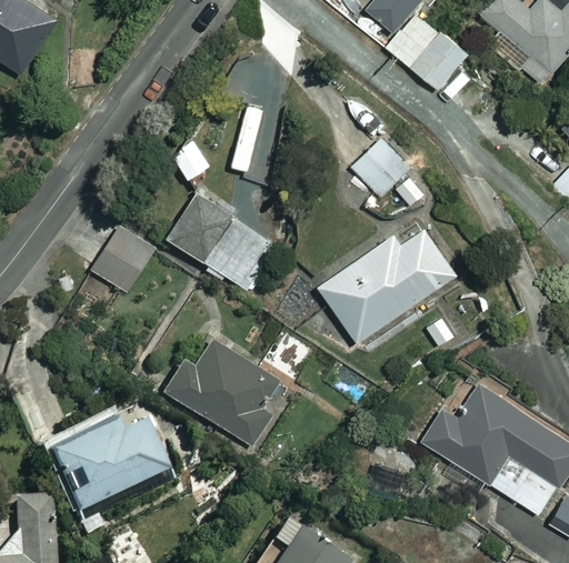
[(28,0),(0,0),(0,61),(20,74),(57,19),(28,0)]
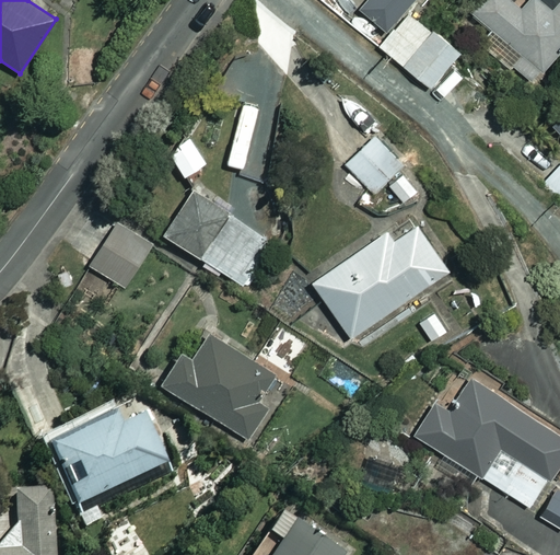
[(366,0),(359,11),(385,32),(410,0),(366,0)]
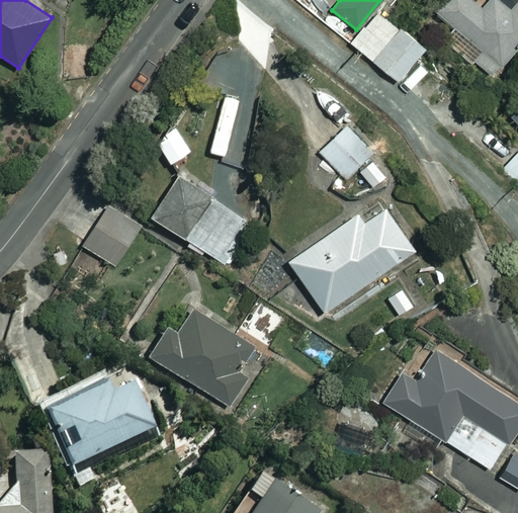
[(517,51),(517,0),(485,0),(482,5),(475,0),(442,0),(434,12),(457,29),(443,48),(493,85),(517,51)]
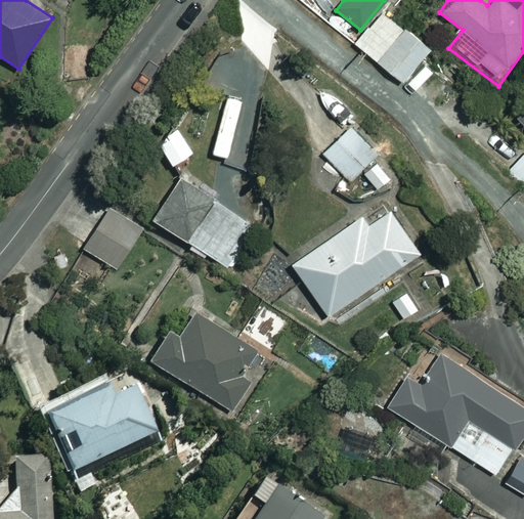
[(430,48),(384,12),(357,47),(402,83),(430,48)]
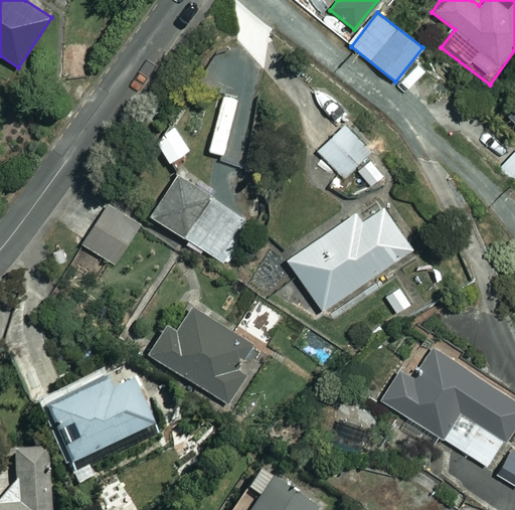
[(372,151),(346,125),(318,153),(344,179),(372,151)]
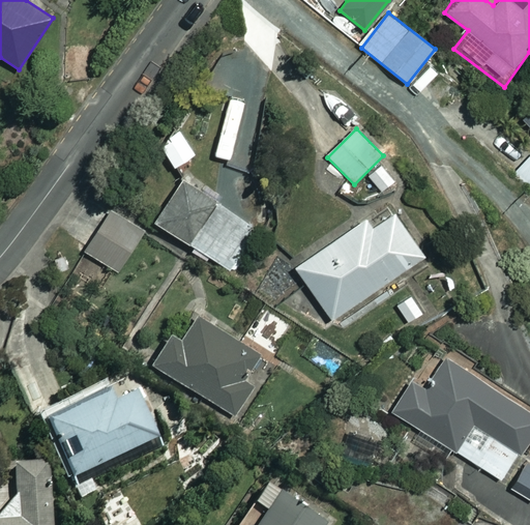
[(194,156),(180,132),(159,143),(173,168),(194,156)]
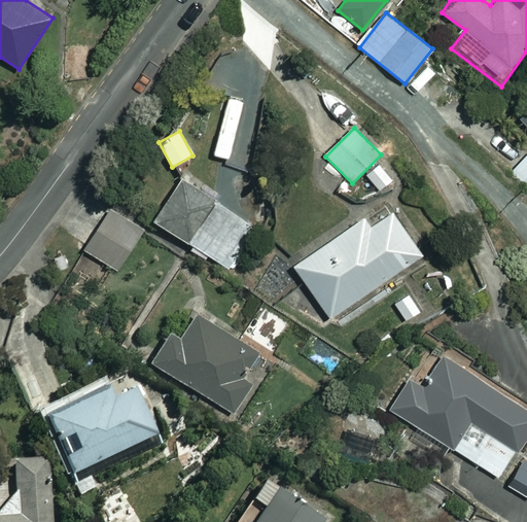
[(382,164),(364,178),(381,198),(398,183),(382,164)]
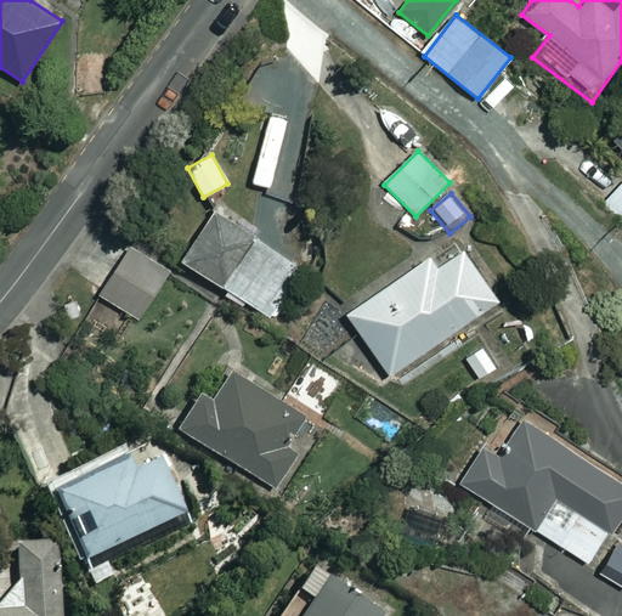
[(213,210),(180,259),(227,290),(221,299),(239,311),(246,303),(270,318),(301,270),(213,210)]
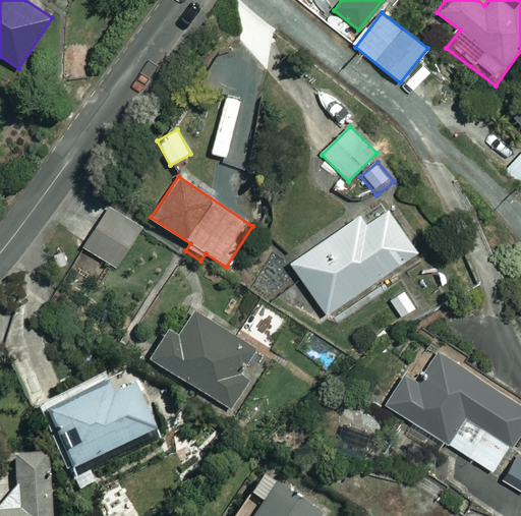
[(417,251),(387,208),(365,223),(359,214),(290,263),(327,316),(417,251)]
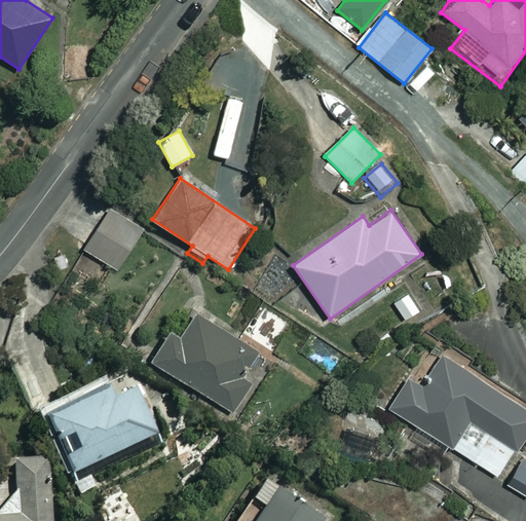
[(136,251),(100,228),(84,253),(120,275),(136,251)]
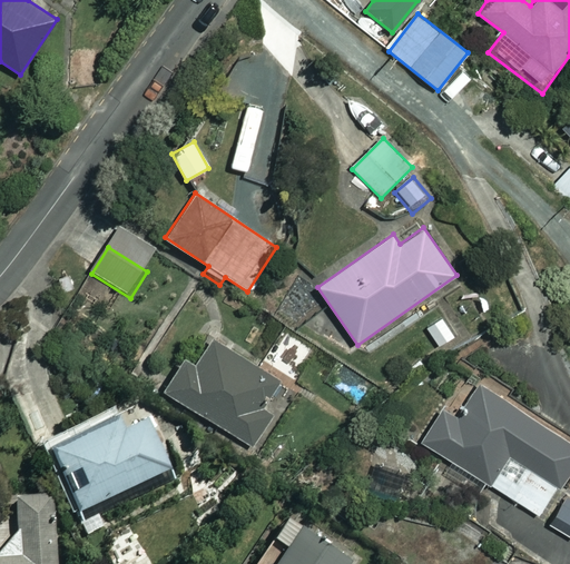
[(451,318),(423,330),(433,354),(461,342),(451,318)]
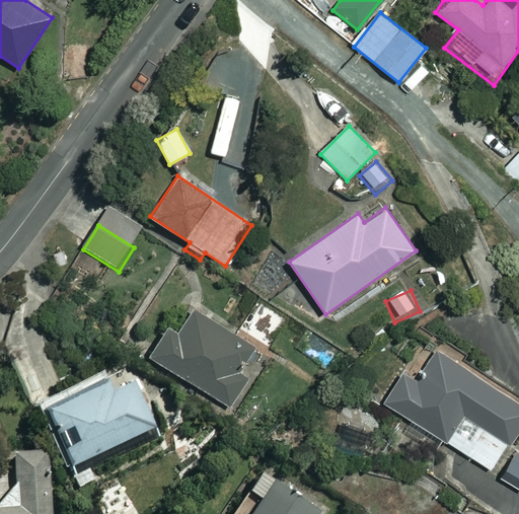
[(254,348),(195,308),(178,333),(168,326),(149,354),(228,407),(249,376),(240,369),(254,348)]
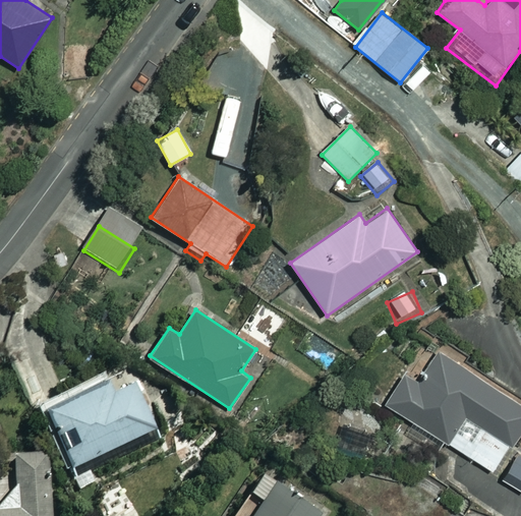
[(520,427),(520,404),(440,347),(415,383),(406,376),(386,404),(414,423),(407,434),(430,451),(440,438),(489,472),(520,427)]
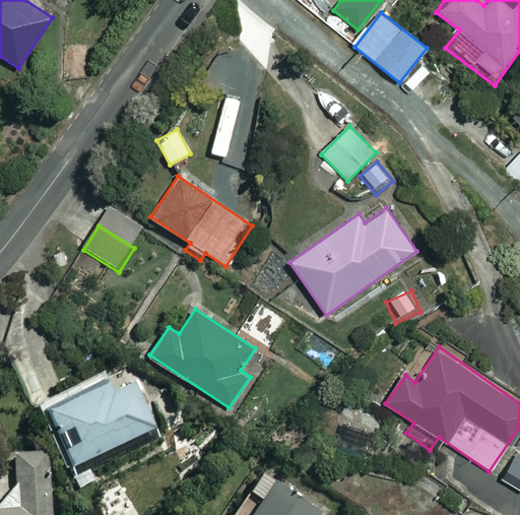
[(153,431),(127,371),(41,409),(67,468),(153,431)]
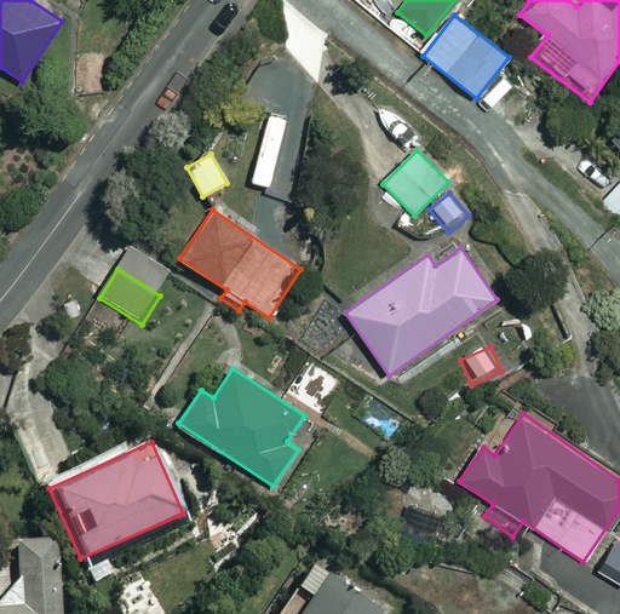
[(446,520),(408,506),(399,533),(436,546),(446,520)]
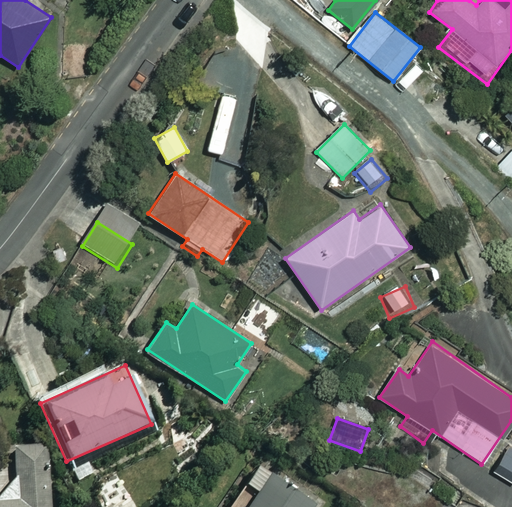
[(511,442),(489,477),(511,491),(511,442)]
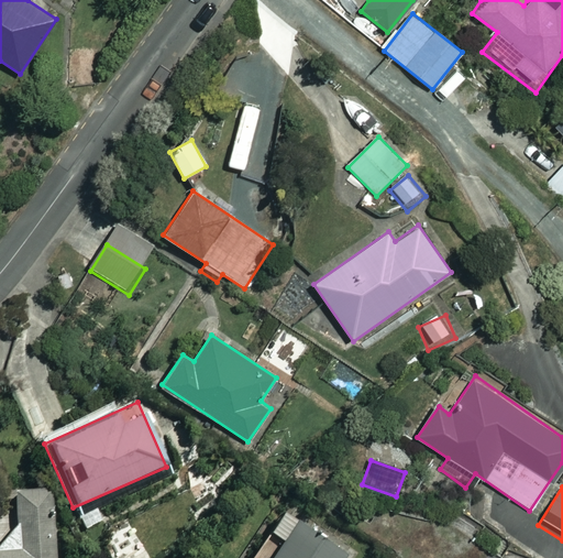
[(54,557),(50,492),(12,494),(13,517),(0,517),(0,557),(54,557)]
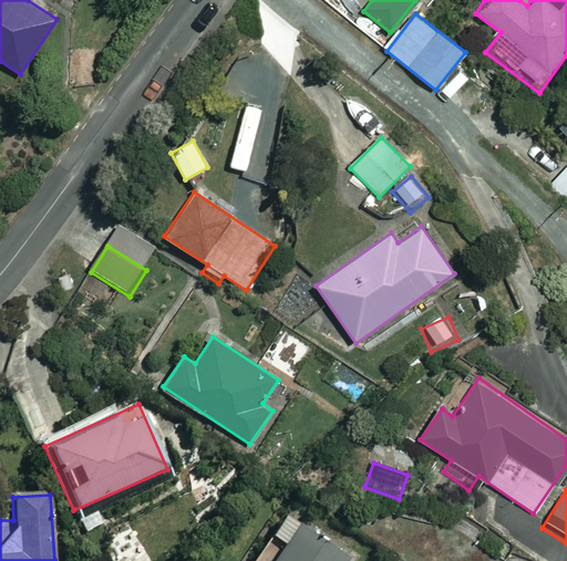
[(296,525),(271,560),(343,560),(344,558),(296,525)]
